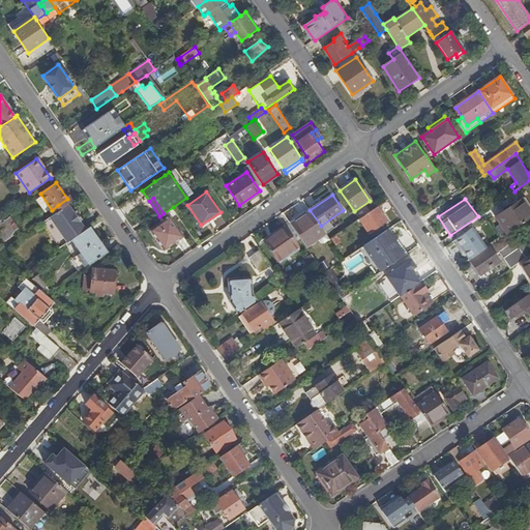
[(529,212),(521,200),(496,216),(507,234),(529,217),(529,212)]
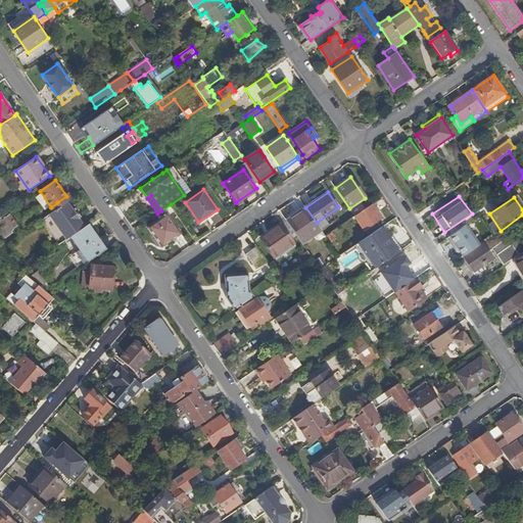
[(85,227),(79,218),(73,209),(67,201),(60,206),(53,210),(49,214),(66,239),(72,236),(85,227)]
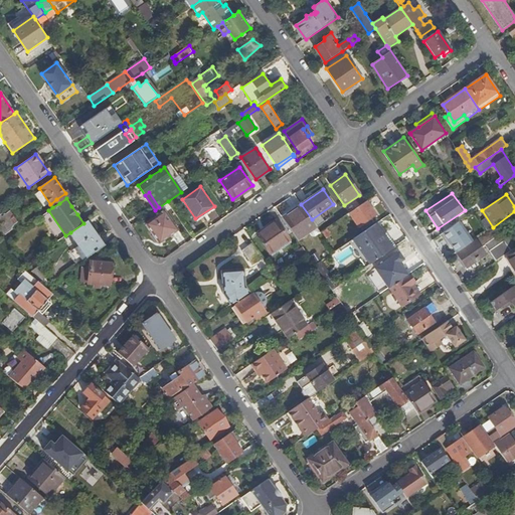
[(50,204),(52,207),(59,203),(56,199),(50,204)]
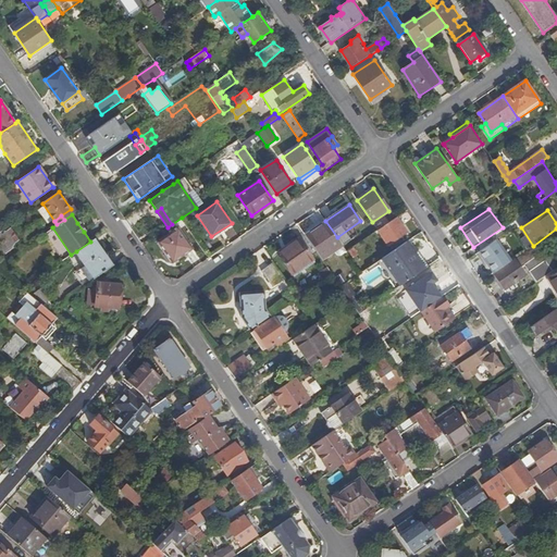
[(397,217),(379,230),(390,245),(408,233),(397,217)]
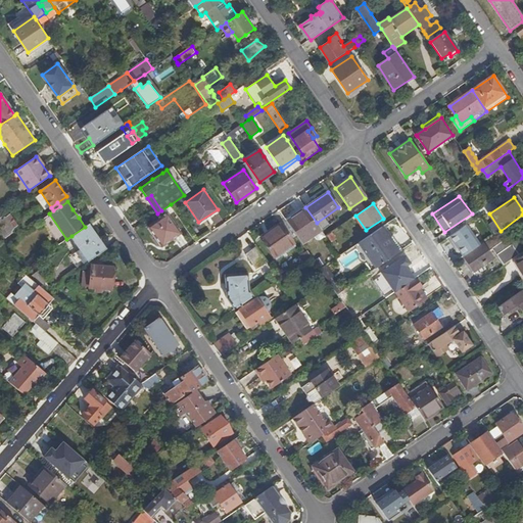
[(76,207),(73,209),(79,218),(82,216),(76,207)]
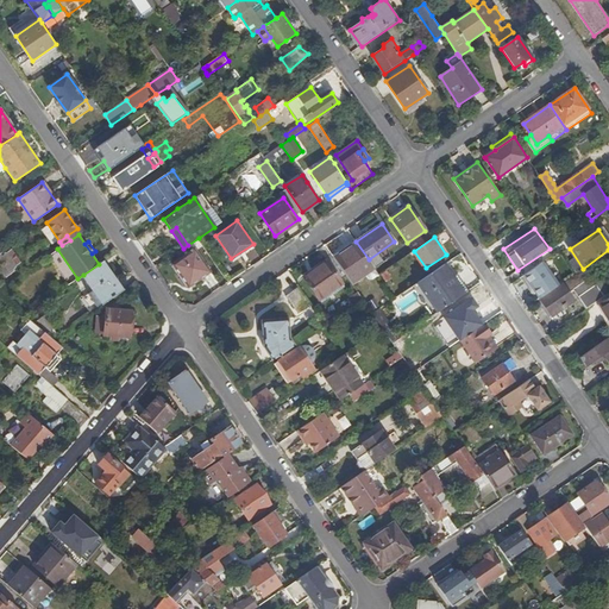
[(356,242),(333,256),(352,283),(374,268),(369,259),(356,242)]
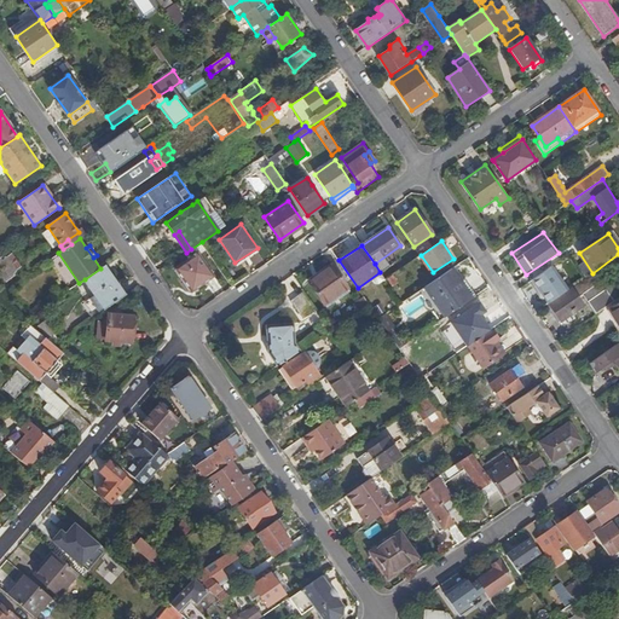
[(258,248),(235,262),(237,266),(259,252),(258,248)]
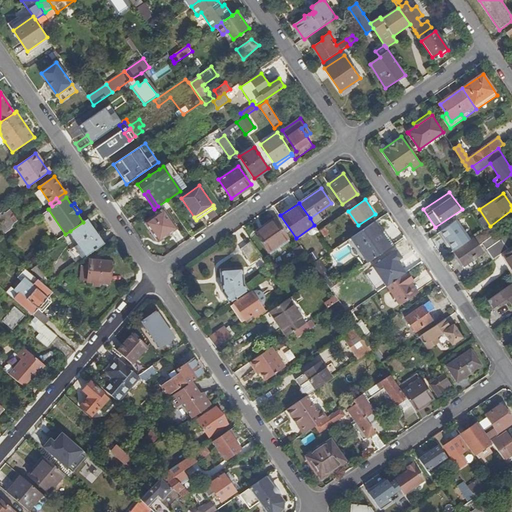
[(153,228),(161,239),(171,232),(177,228),(164,209),(162,211),(162,210),(160,211),(161,212),(146,222),(151,229),(153,228)]
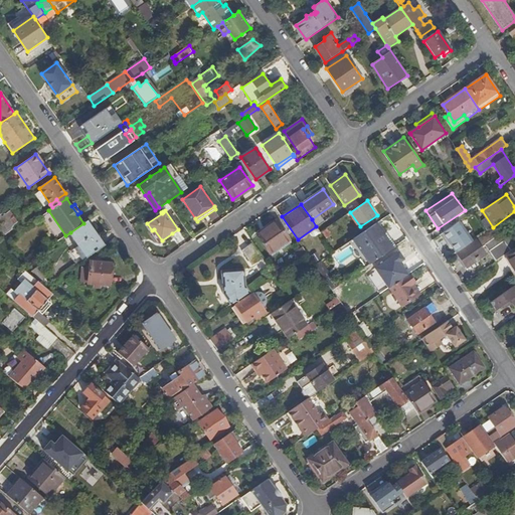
[(0,225),(2,229),(5,234),(12,229),(10,227),(17,222),(9,211),(3,216),(1,213),(0,214),(0,225)]
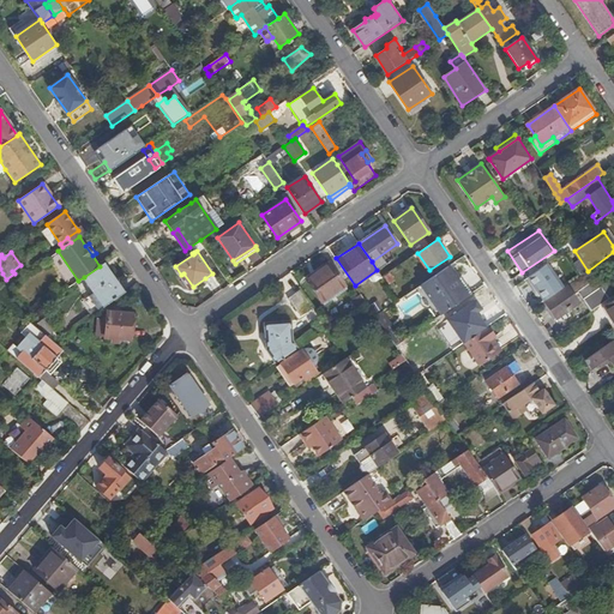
[(102,264),(96,253),(92,256),(100,266),(102,264)]
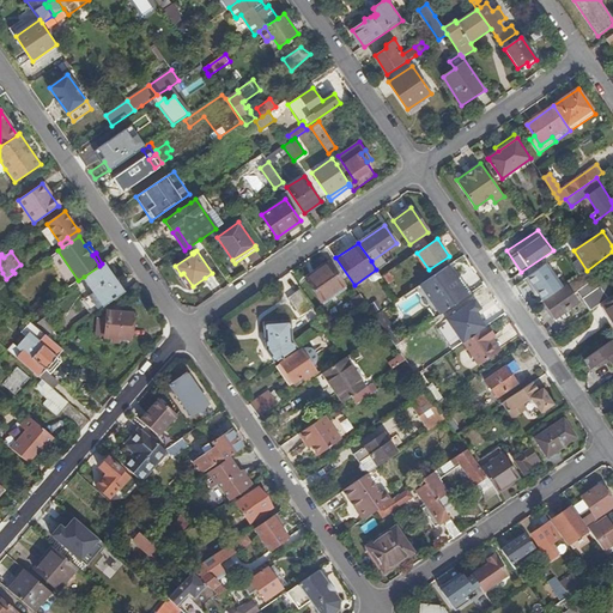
[(84,277),(96,293),(103,303),(104,305),(122,293),(102,263),(99,266),(84,277)]
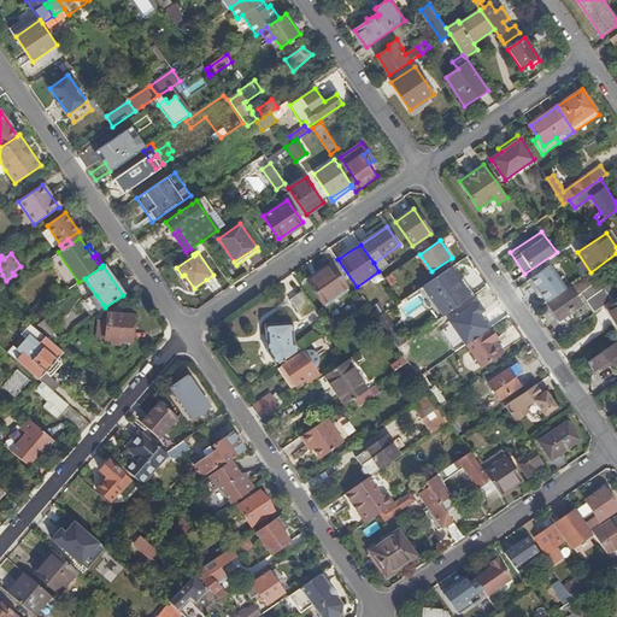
[(328,266),(312,277),(324,297),(340,286),(328,266)]
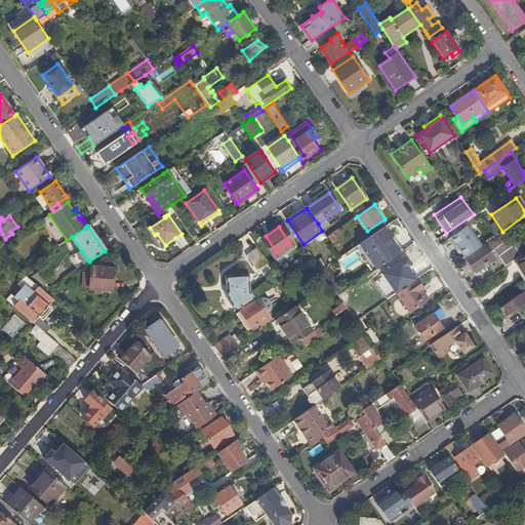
[(466,256),(481,246),(468,227),(452,238),(461,251),(466,256)]
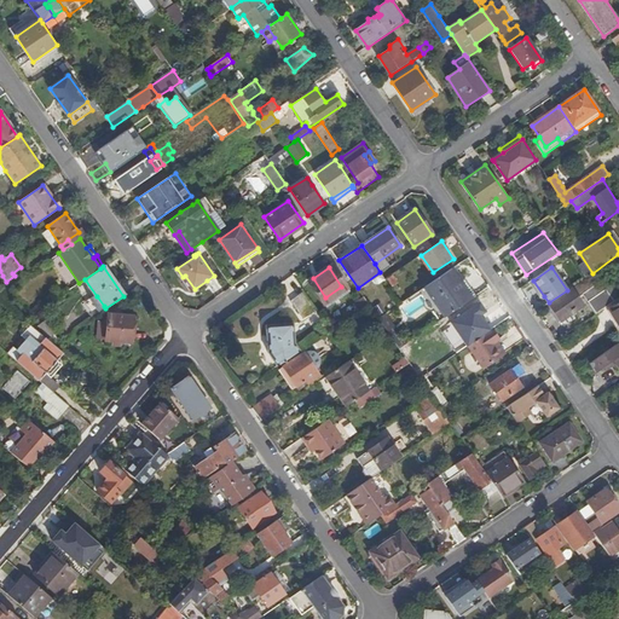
[(452,268),(424,287),(445,317),(472,299),(461,282),(452,268)]
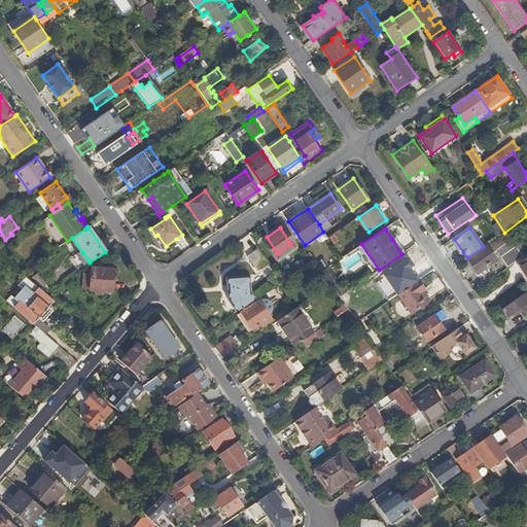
[(164,248),(166,246),(157,235),(155,236),(164,248)]
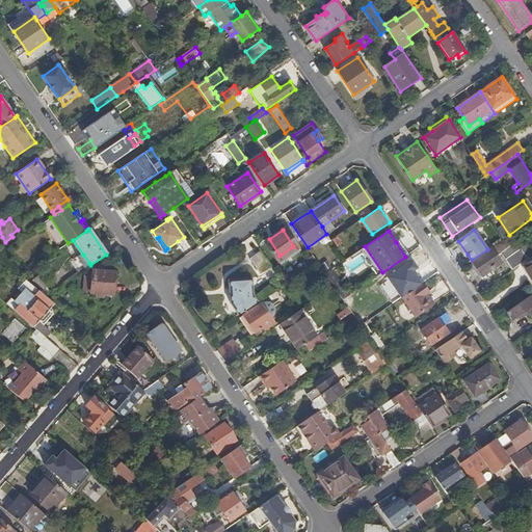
[(396,242),(405,257),(409,255),(399,240),(396,242)]
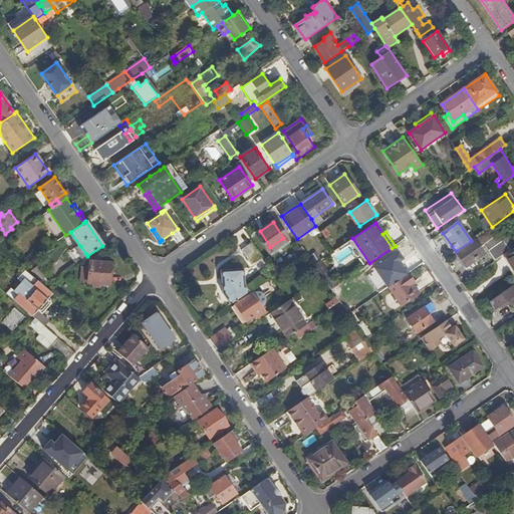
[(173,236),(172,233),(162,240),(163,243),(173,236)]
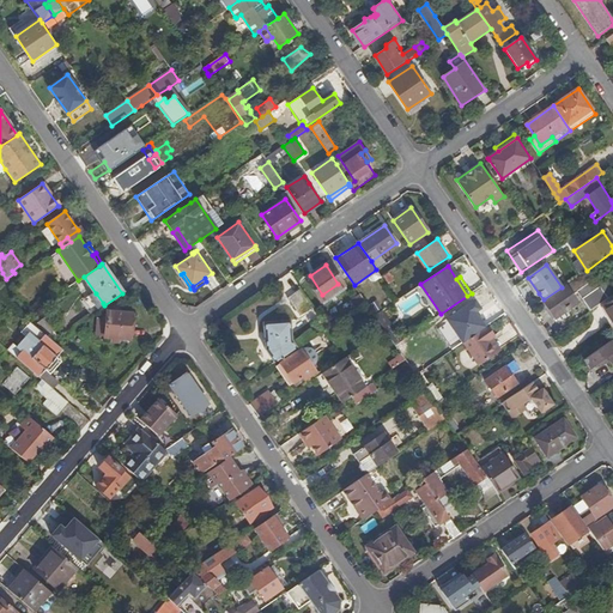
[(539,293),(528,278),(525,279),(535,296),(539,293)]
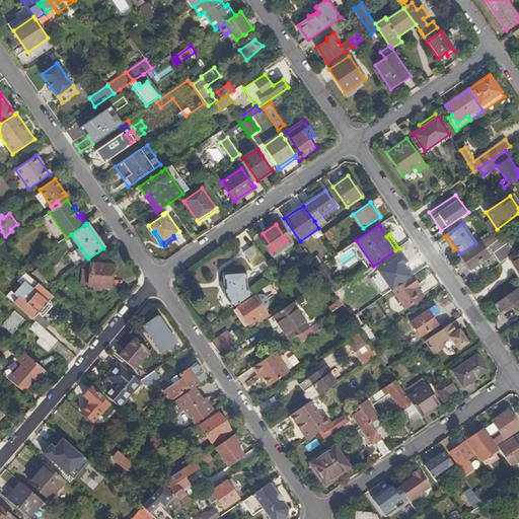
[(489,246),(500,263),(515,252),(504,236),(489,246)]
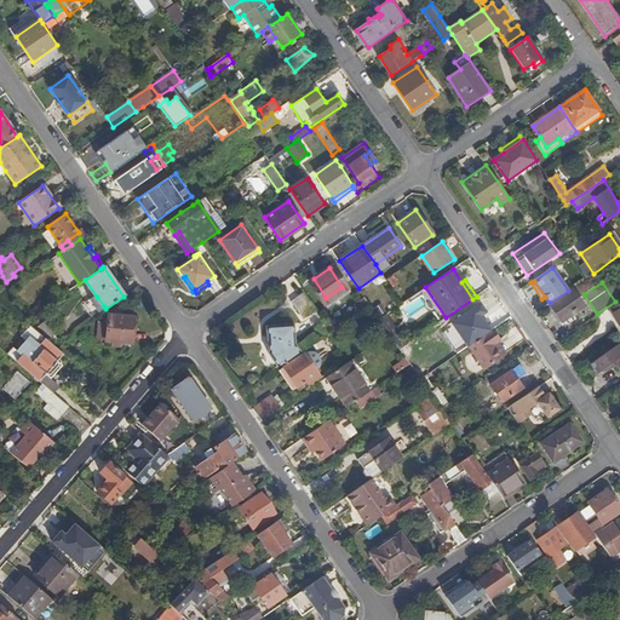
[(550,304),(562,322),(585,306),(573,290),(569,292),(568,291),(550,303),(550,304)]
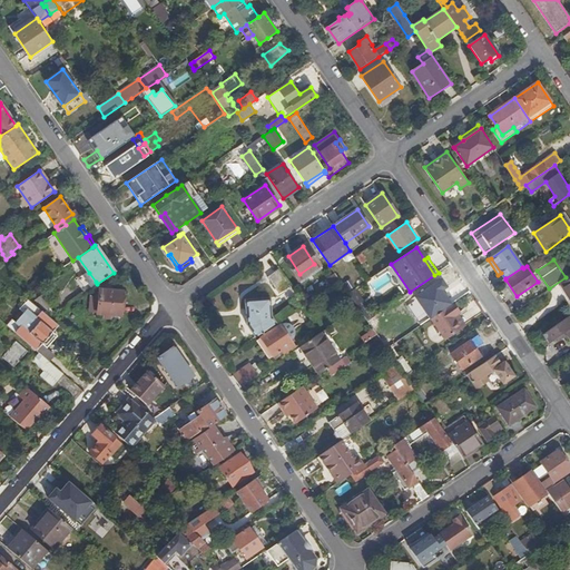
[(292,284),(281,268),(269,276),(281,293),(292,284)]
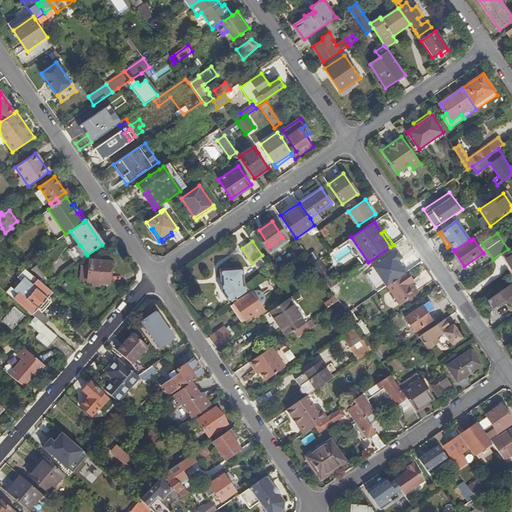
[(291,251),(296,256),(305,250),(300,244),(291,251)]
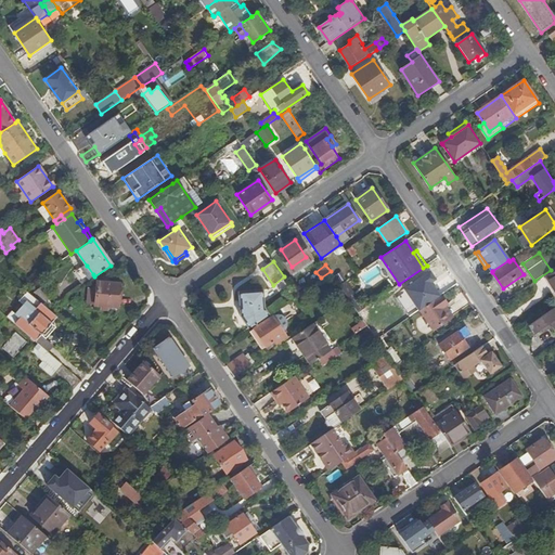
[(88,278),(93,274),(87,266),(81,268),(88,278)]
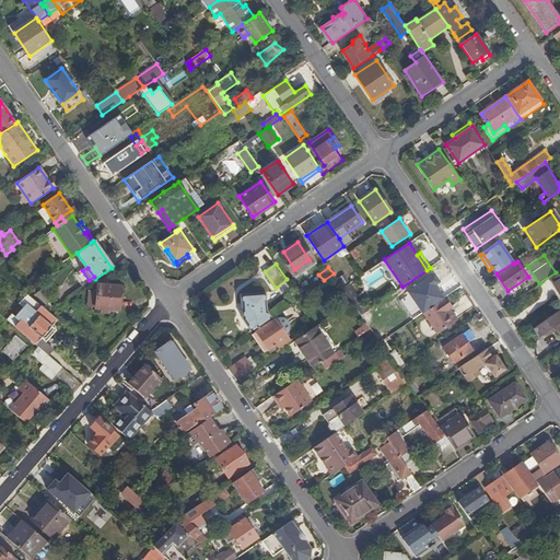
[(508,291),(497,275),(494,277),(505,292),(508,291)]
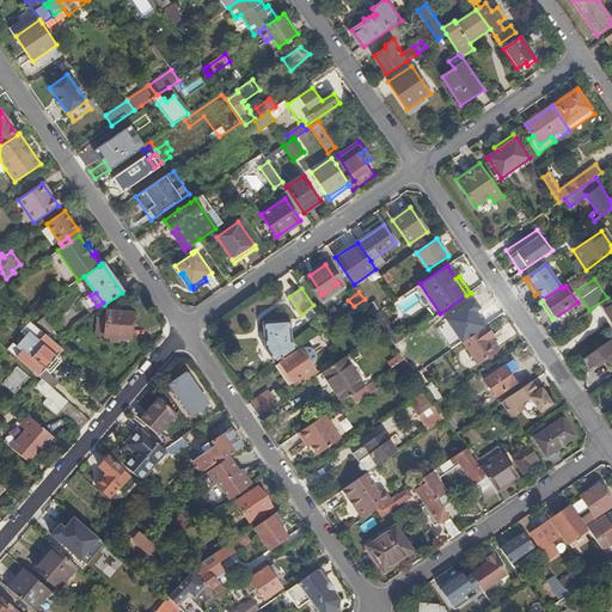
[(611,317),(604,305),(601,306),(611,323),(611,317)]
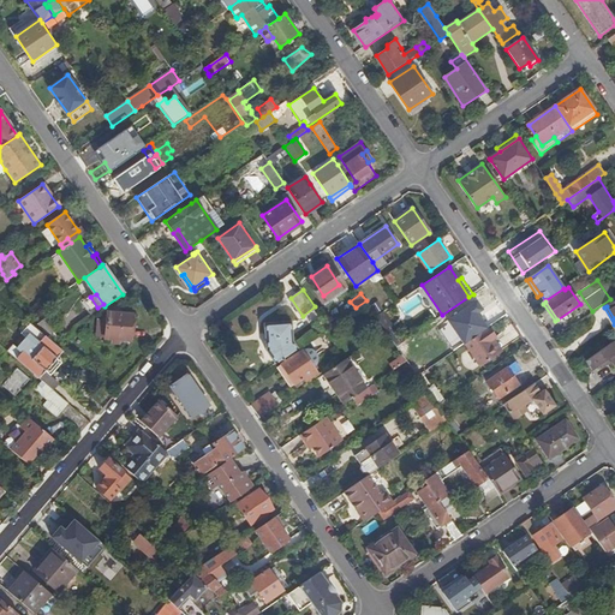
[(120,339),(120,344),(130,344),(130,340),(131,340),(133,315),(108,312),(106,338),(113,339),(120,339)]
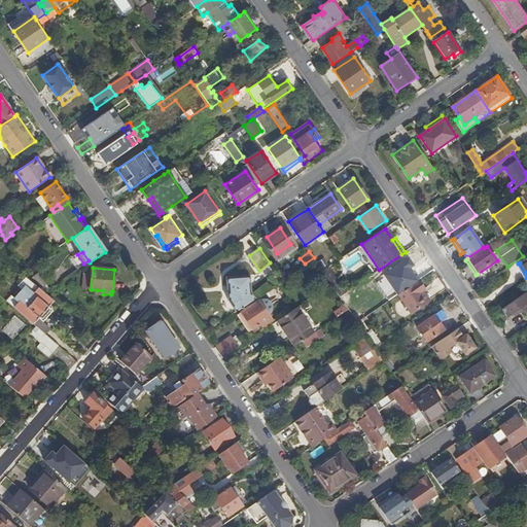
[(330,273),(327,268),(322,271),(340,296),(346,292),(336,277),(335,277),(331,272),(330,273)]
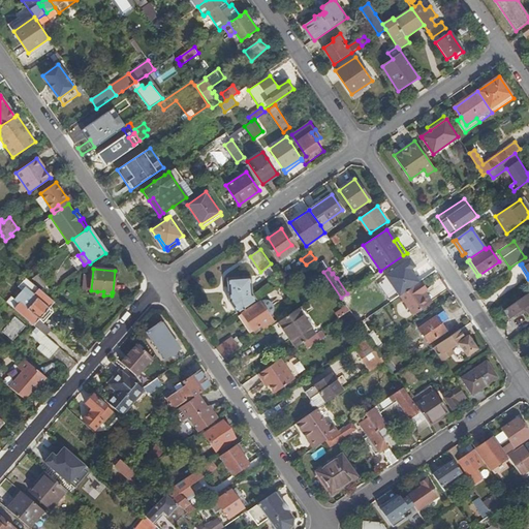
[(409,277),(414,285),(418,282),(427,277),(422,269),(409,277)]
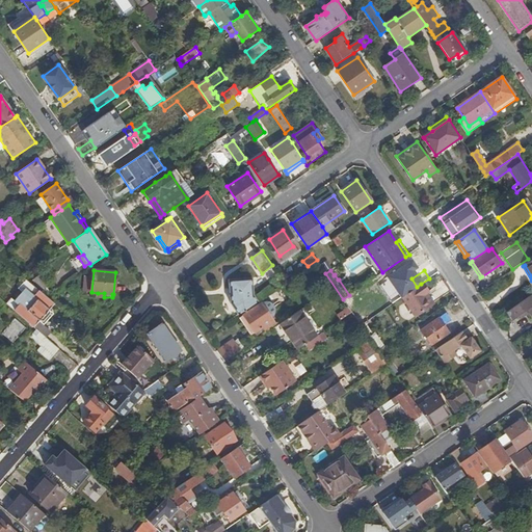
[(38,275),(33,280),(42,290),(47,286),(38,275)]
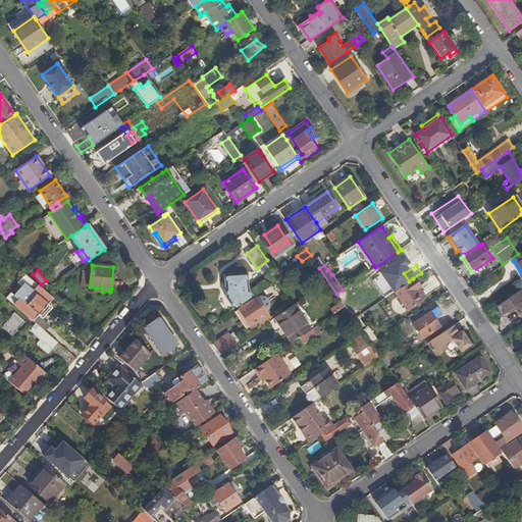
[(247,271),(223,273),(225,298),(233,308),(253,296),(249,289),(247,271)]
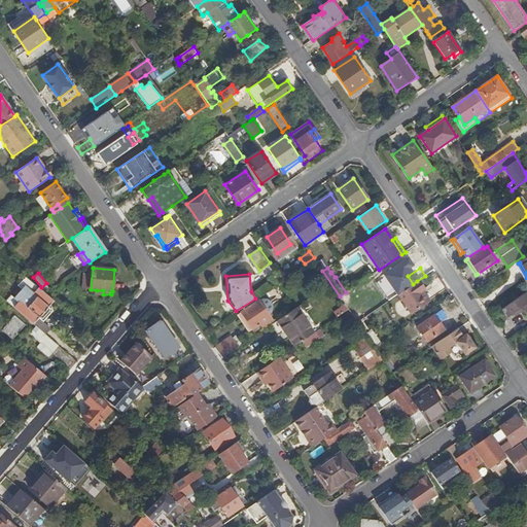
[(11,294),(6,301),(33,324),(39,318),(43,321),(53,311),(49,307),(55,301),(45,293),(40,288),(29,279),(26,277),(19,286),(22,289),(14,297),(11,294)]
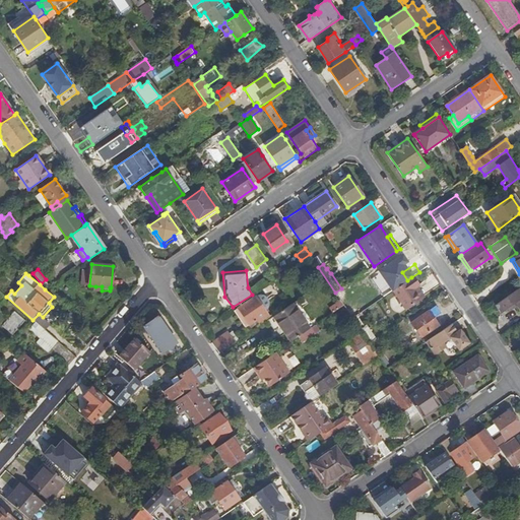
[(41,283),(33,273),(28,275),(40,284),(41,283)]
